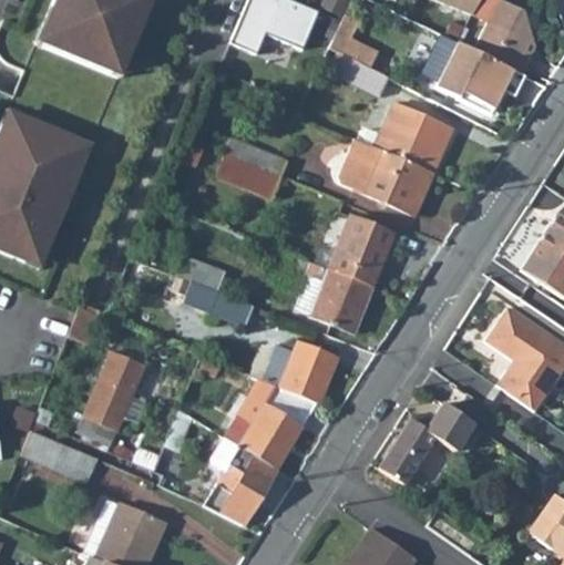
[(53,0),(43,28),(50,30),(44,44),(113,73),(119,59),(126,61),(149,7),(141,4),(142,0),(53,0)]
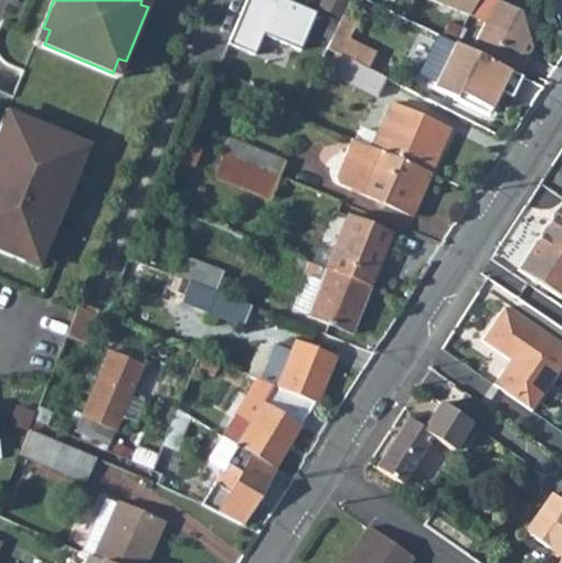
[(318,10),(294,0),(246,0),(230,42),(256,53),(265,33),(301,48),(318,10)]
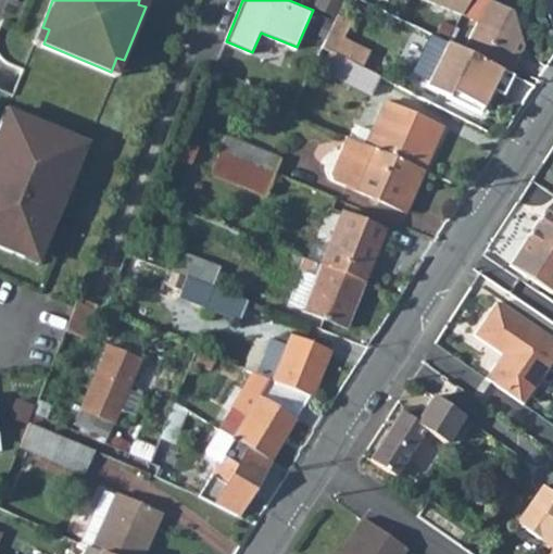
[(318,0),(316,7),(335,14),(339,0),(318,0)]
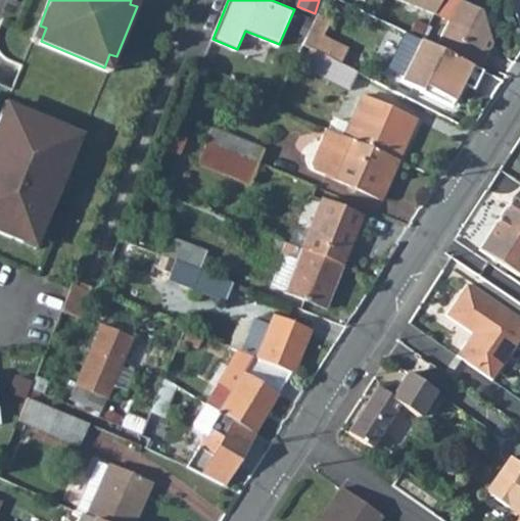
[(405,0),(435,12),(441,0),(405,0)]
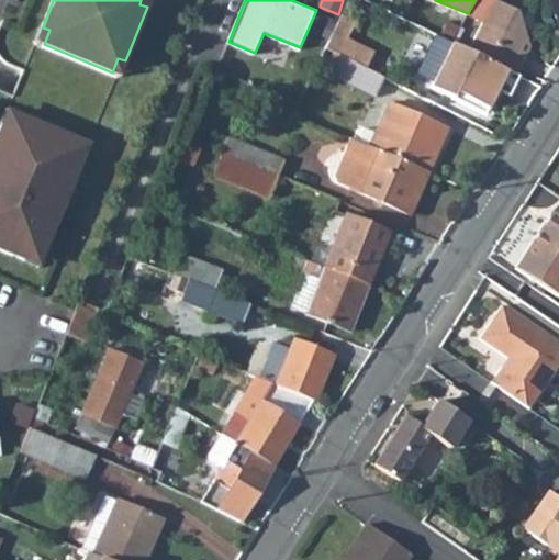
[(474,0),(468,13),(484,20),(470,49),(509,68),(517,73),(532,43),(521,10),(501,0),(474,0)]
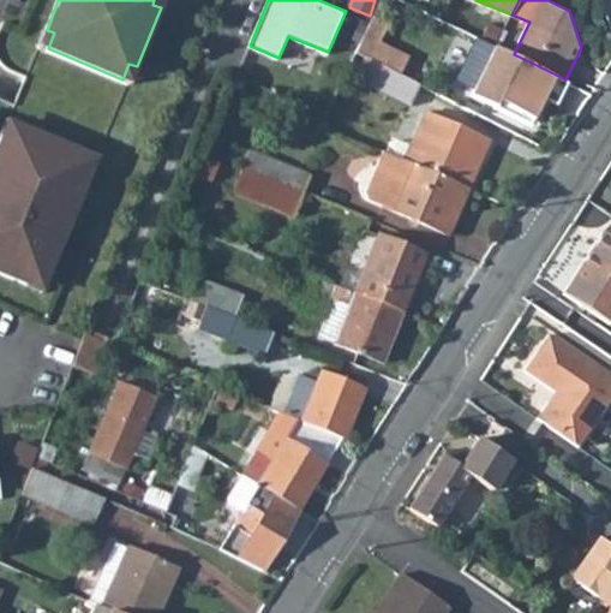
[(496,45),(505,27),(492,19),(483,36),(496,45)]
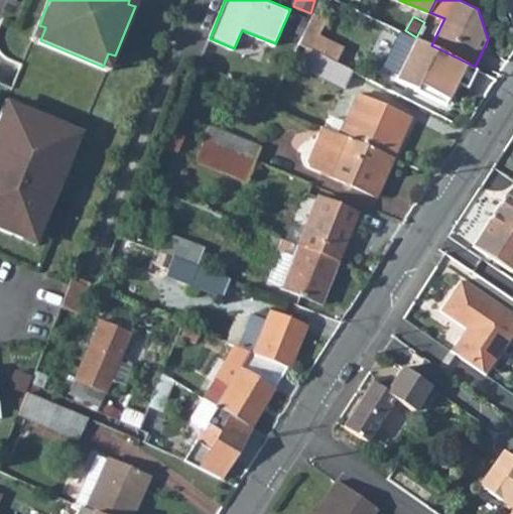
[(45,27),(39,25),(34,37),(40,40),(45,27)]
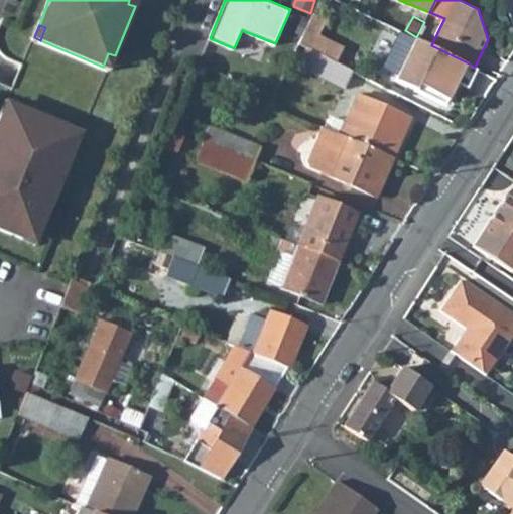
[(467,62),(431,45),(416,37),(396,78),(416,89),(418,84),(449,99),(458,81),(467,62)]
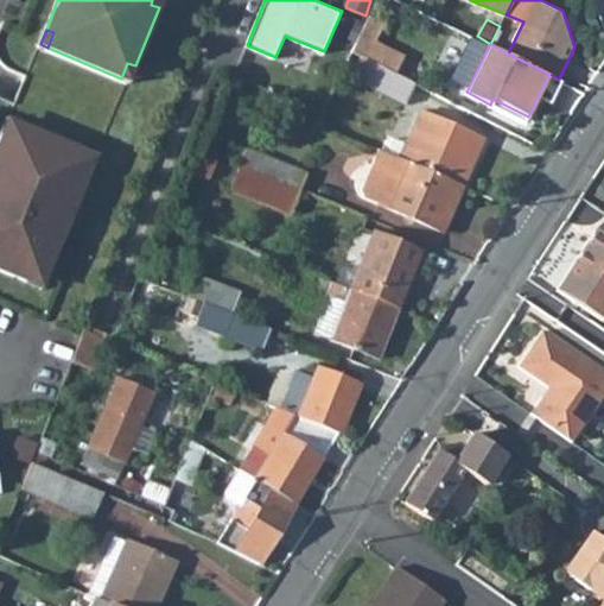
[(406,103),(418,82),(361,55),(350,75),(406,103)]
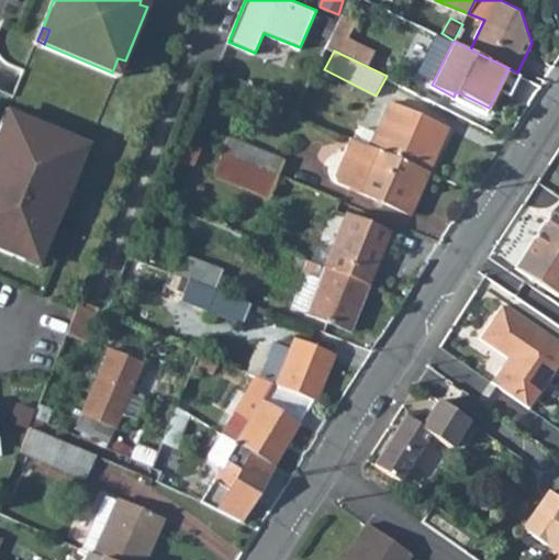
[(125,60),(118,58),(112,73),(119,75),(125,60)]
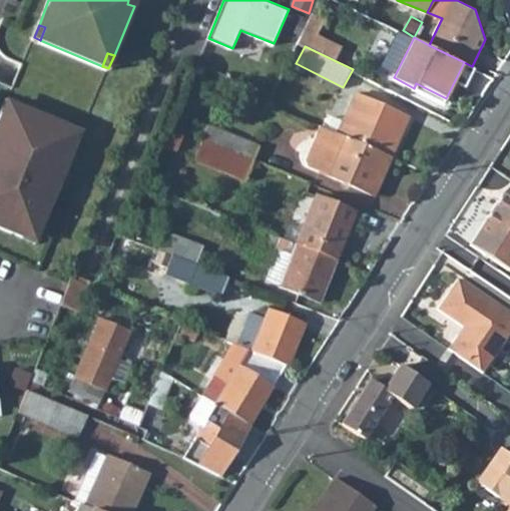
[(466,85),(475,67),(472,66),(464,62),(455,80),(466,85)]
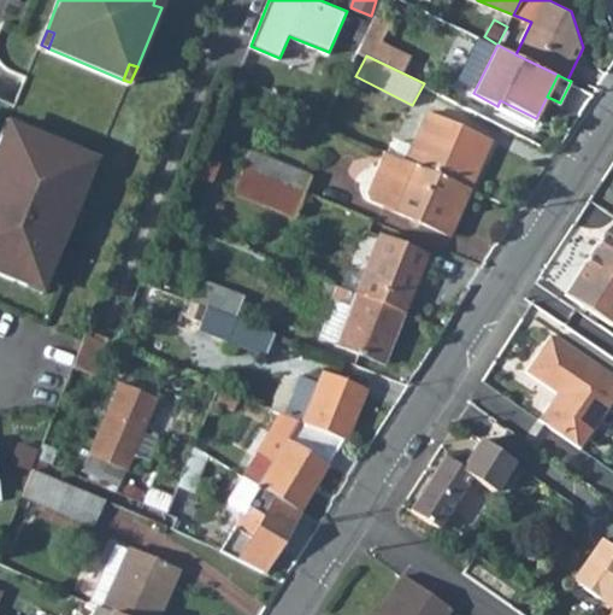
[(534,123),(536,118),(500,100),(497,106),(534,123)]
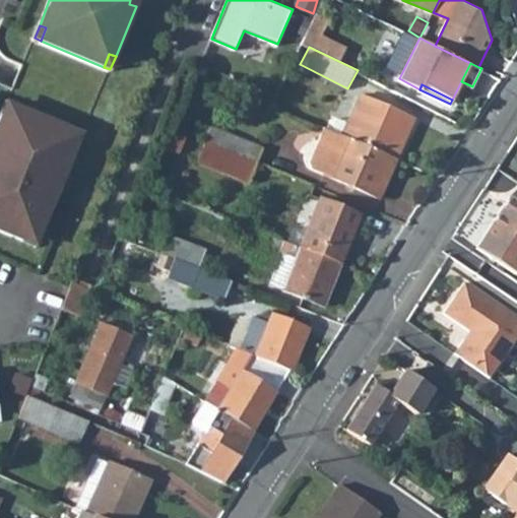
[(401,128),(409,131),(415,118),(380,103),(381,101),(362,92),(349,122),(343,134),(398,157),(403,145),(395,142),(401,128)]
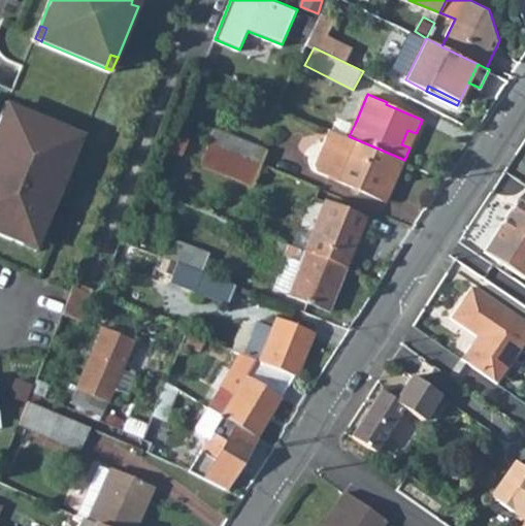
[(15,104),(8,102),(3,116),(9,118),(15,104)]
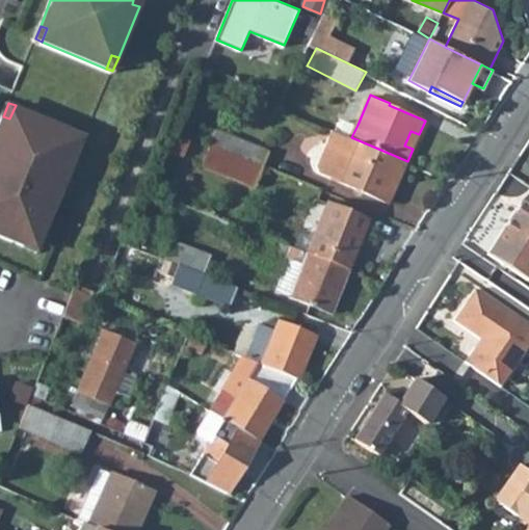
[(80,132),(16,105),(9,118),(3,116),(0,123),(0,234),(26,245),(28,239),(42,244),(55,211),(48,209),(53,196),(60,200),(81,148),(75,146),(80,132)]
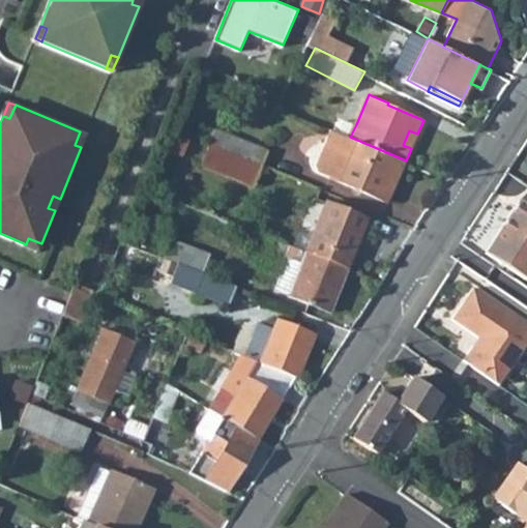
[(350,137),(356,124),(343,118),(338,130),(339,132),(349,136),(350,137)]
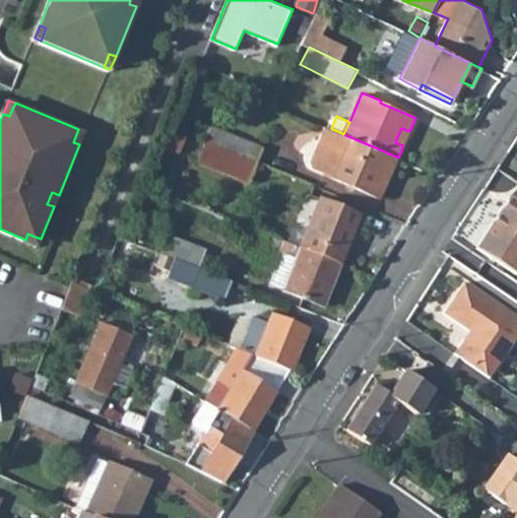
[(259,160),(265,145),(212,124),(206,139),(259,160)]
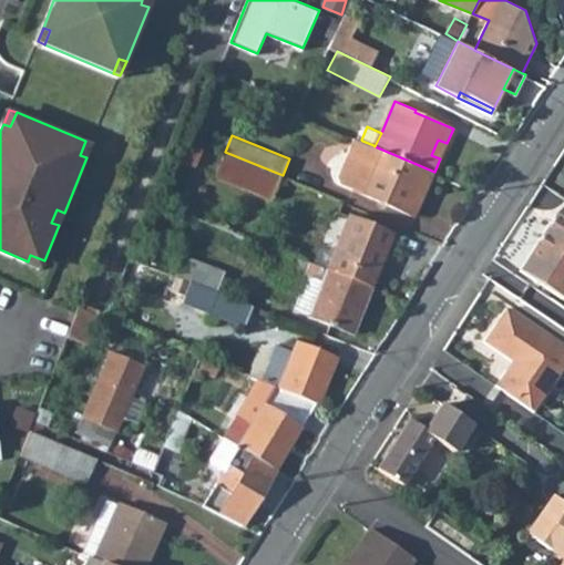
[(434,172),(375,146),(373,145),(362,141),(361,140),(355,137),(339,176),(341,183),(355,188),(416,215),(434,172)]
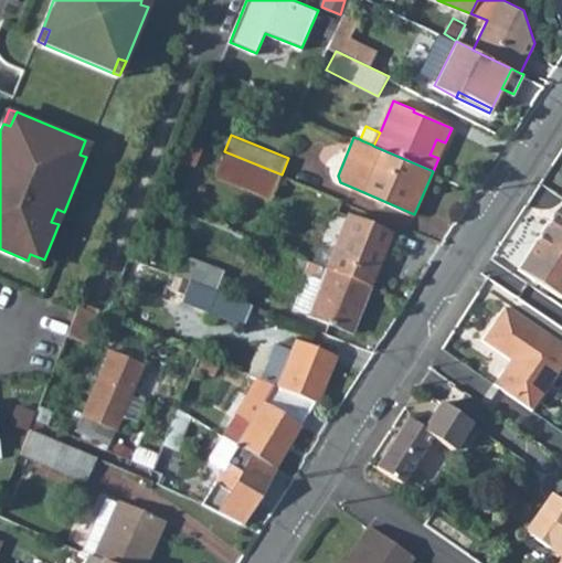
[(438,158),(445,142),(436,139),(430,155),(438,158)]
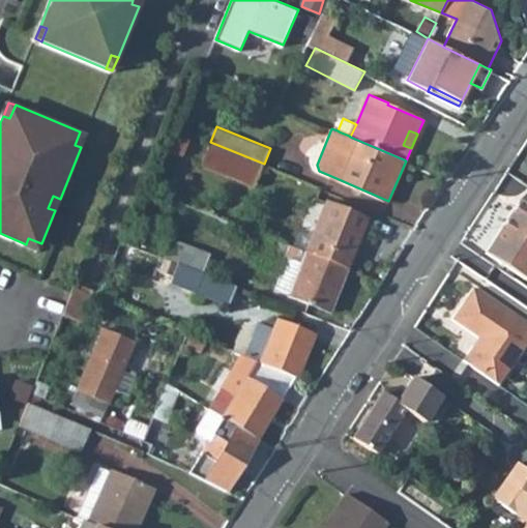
[(86,135),(80,132),(75,145),(81,147),(86,135)]
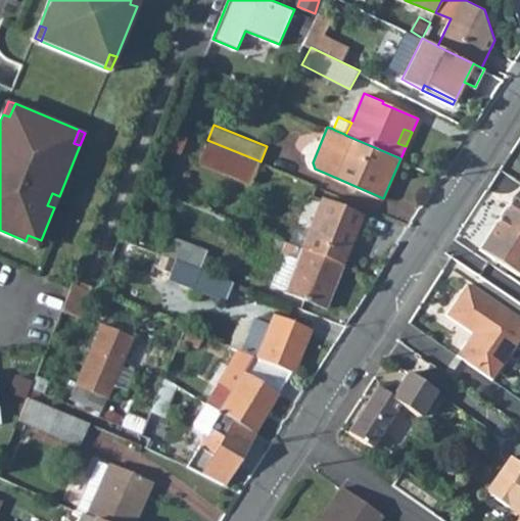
[(251,183),(261,161),(207,140),(199,161),(251,183)]
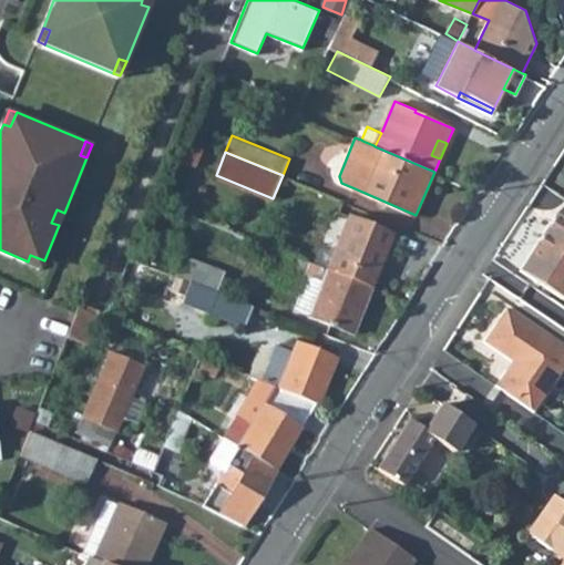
[(64,213),(57,209),(51,223),(59,225),(64,213)]
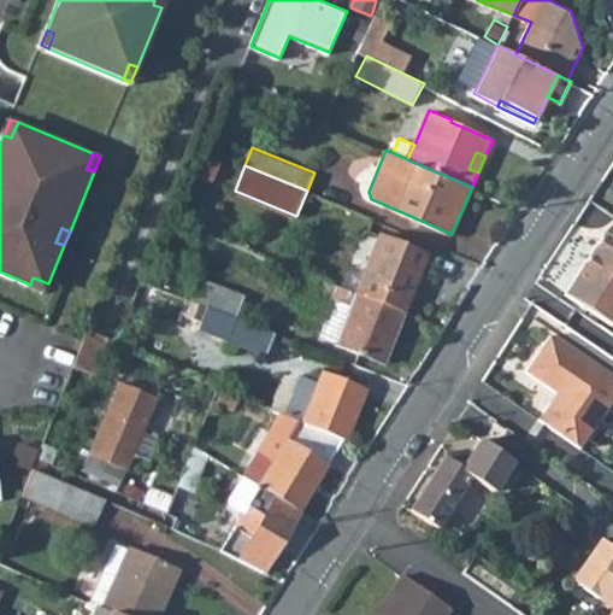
[(612,235),(607,232),(567,293),(612,322),(612,235)]
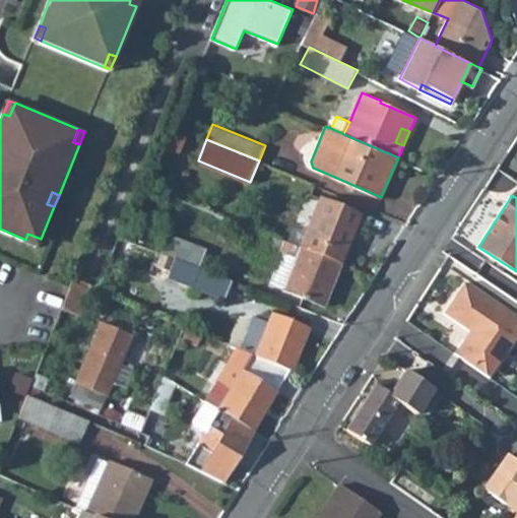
[(341,263),(362,214),(322,198),(302,247),(341,263)]
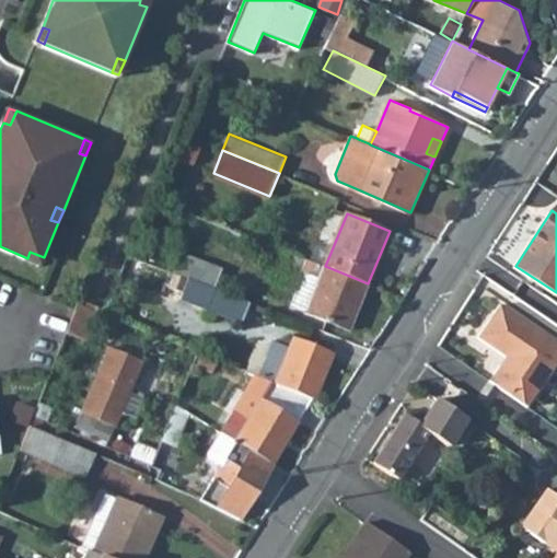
[(368,283),(325,266),(268,243),(263,254),(304,270),(321,277),(306,311),(349,328),(368,283)]
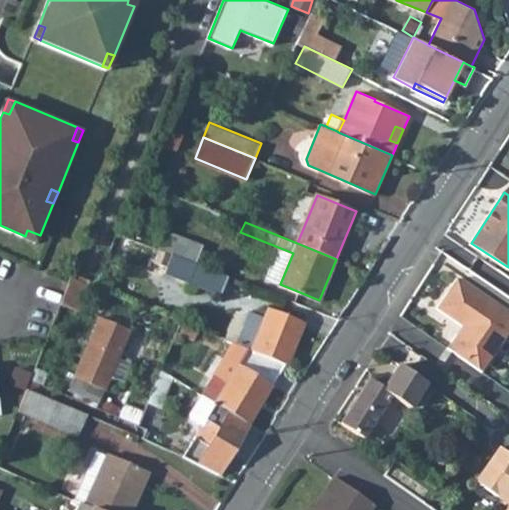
[(196,262),(204,244),(161,228),(155,246),(160,248),(173,253),(185,258),(196,262)]
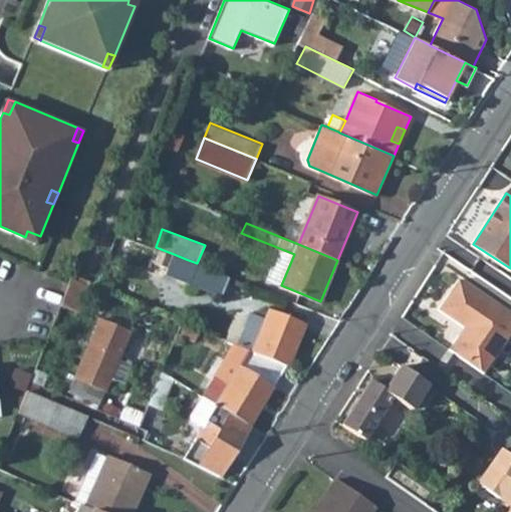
[(40,236),(27,231),(25,237),(37,242),(40,236)]
